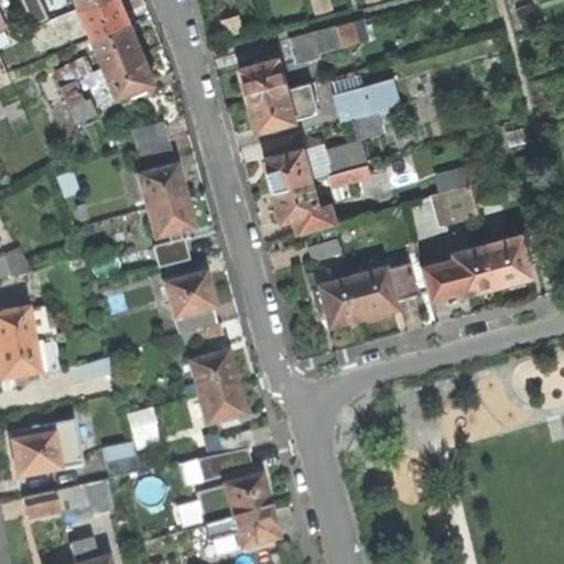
[(32,30),(44,24),(34,0),(33,0),(22,6),(32,30)]
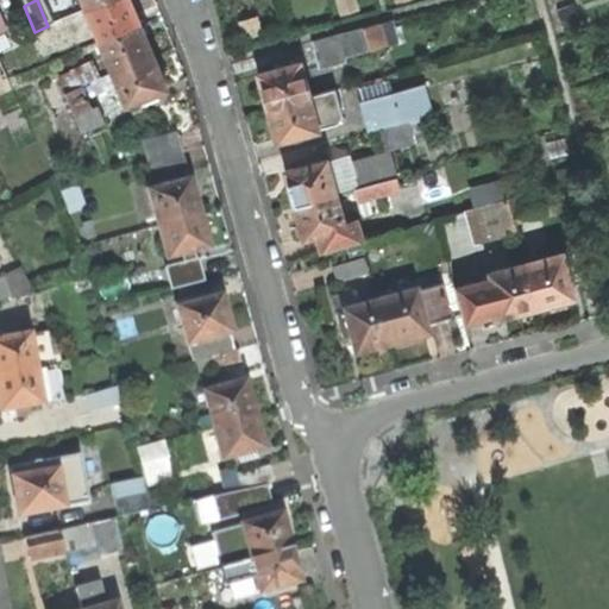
[(81,0),(87,11),(113,0),(81,0)]
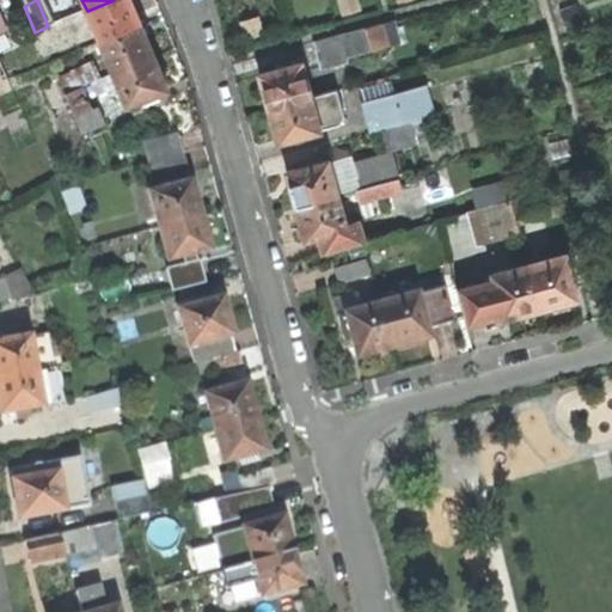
[(114,0),(87,11),(99,42),(140,26),(133,11),(128,0),(114,0)]
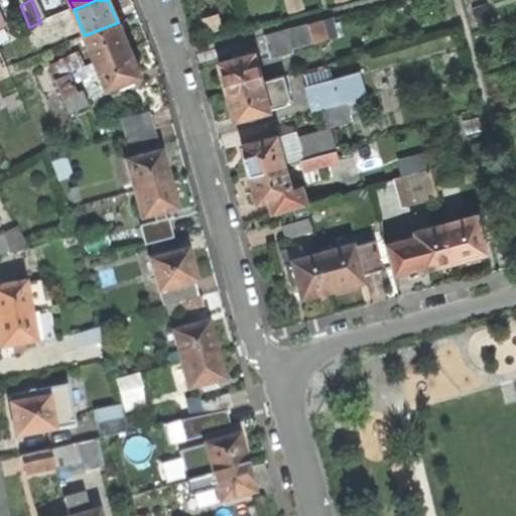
[(84,35),(95,62),(128,48),(123,35),(118,22),(84,35)]
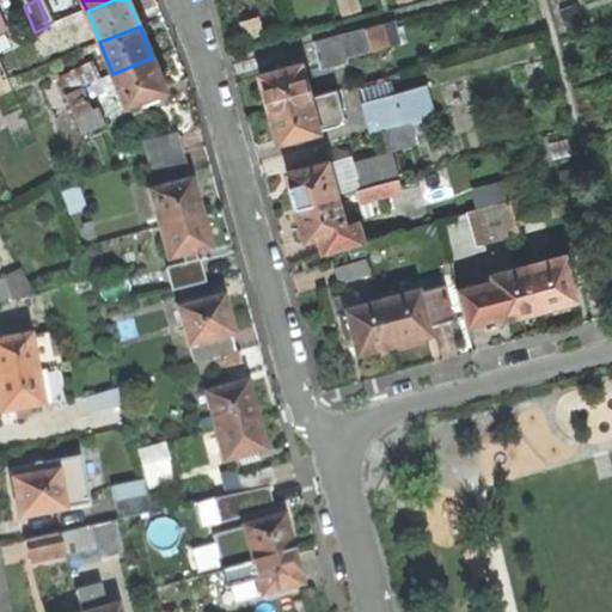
[(348,67),(347,61),(373,54),(373,57),(389,53),(381,28),(313,46),(322,74),(348,67)]
